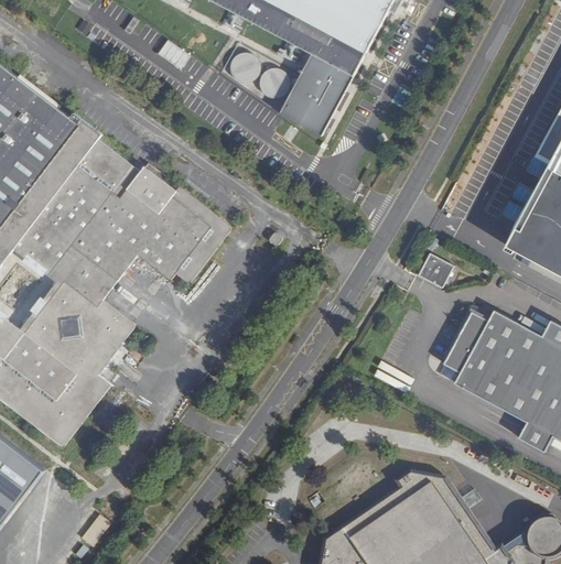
[(203,0),(309,55),(352,78),(385,15),(390,18),(400,0),(203,0)]
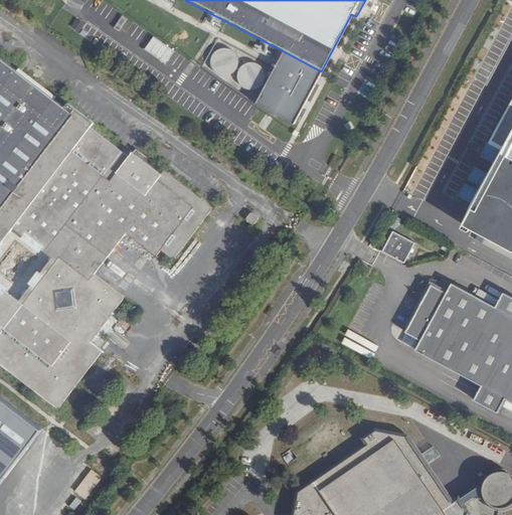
[(222,48),(218,48),(215,50),(212,52),(210,55),(209,58),(208,62),(209,65),(210,68),(211,71),(214,72),(217,74),(224,75),(226,74),(230,73),(232,70),(235,67),(235,61),(236,59),(234,54),(230,50),(227,48),(222,48)]
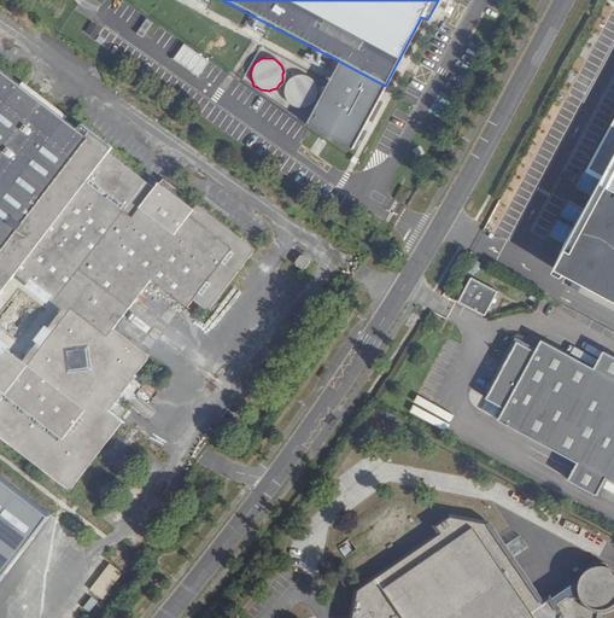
[(385,86),(338,60),(304,124),(350,149),(385,86)]
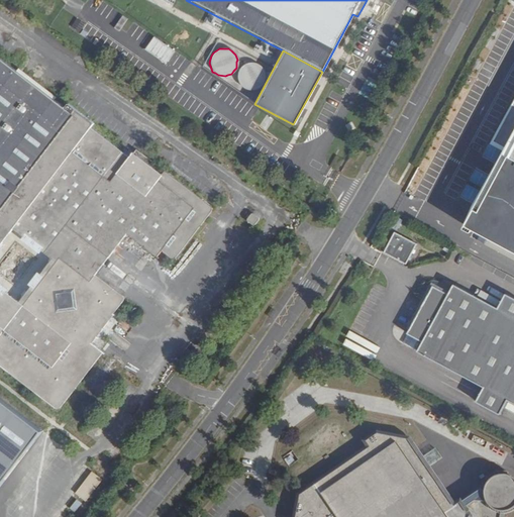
[(65,109),(0,59),(0,367),(58,411),(101,353),(91,344),(123,302),(123,297),(96,276),(127,235),(157,259),(161,253),(171,260),(176,256),(211,212),(212,207),(166,172),(162,177),(132,153),(128,159),(91,129),(95,124),(69,104),(65,109)]
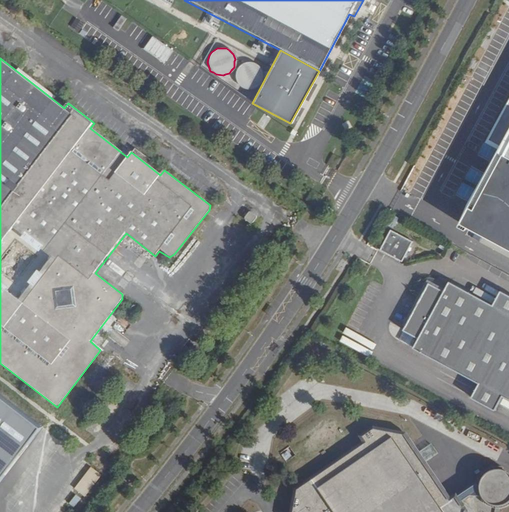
[(247,61),(244,62),(239,64),(235,68),(234,71),(233,75),(234,78),(234,81),(236,84),(238,86),(249,89),(255,87),(259,84),(261,78),(262,72),(259,68),(256,64),(252,62),(247,61)]
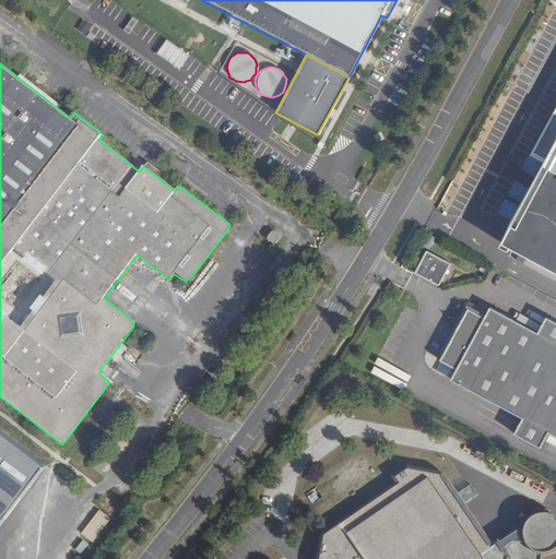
[(500,106),(511,111),(520,94),(508,88),(500,106)]
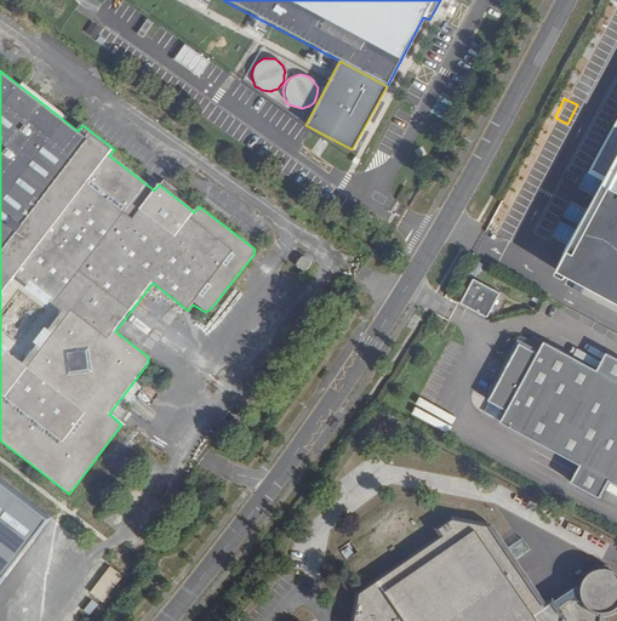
[(616,174),(566,268),(616,295),(616,174)]
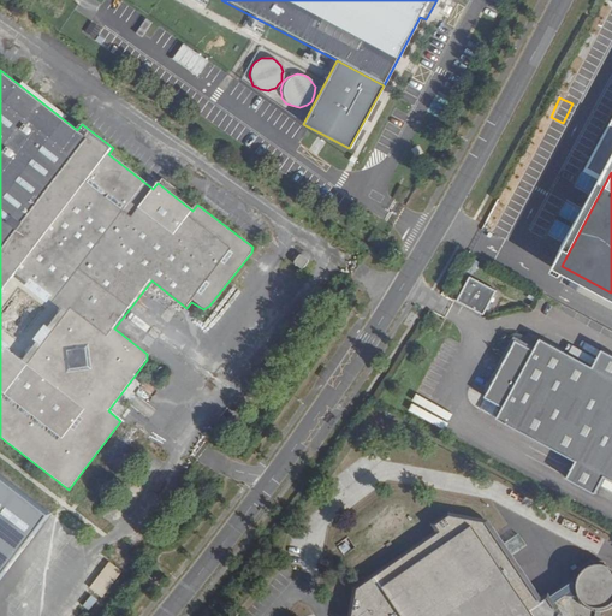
[(524,214),(535,188),(520,181),(507,207),(524,214)]
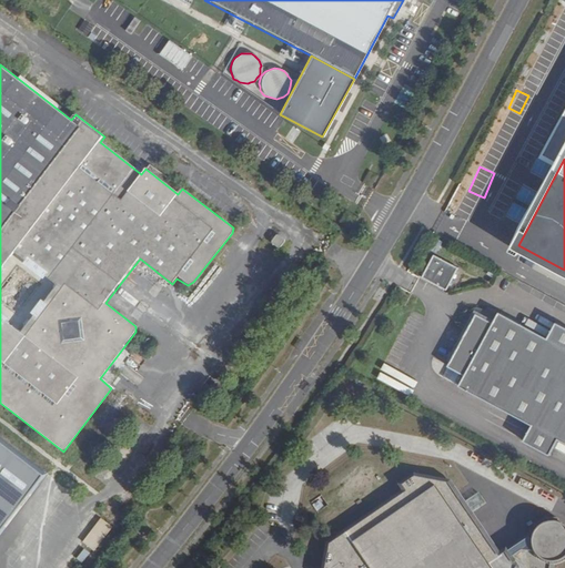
[(280,250),(285,242),(278,236),(272,244),(280,250)]
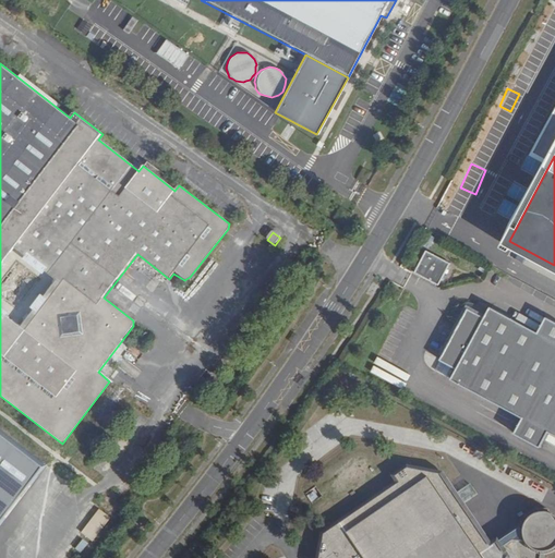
[(418,247),(406,269),(430,282),(442,261),(418,247)]
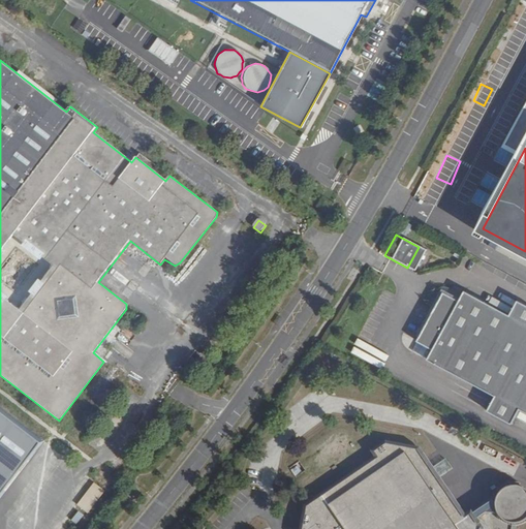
[(458,300),(441,291),(415,340),(431,348),(426,359),(494,395),(518,408),(525,411),(525,322),(508,314),(463,289),(458,300)]
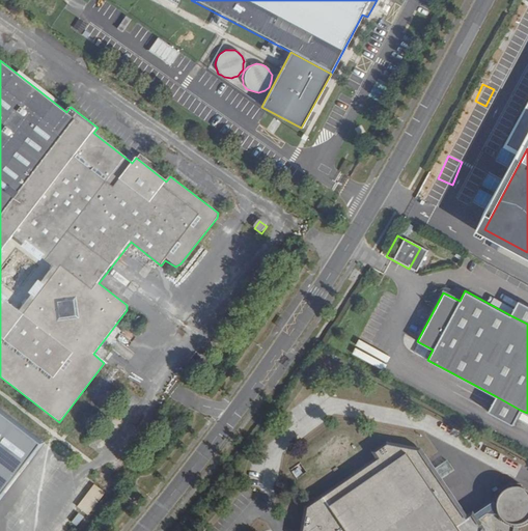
[(527,305),(519,301),(510,315),(527,324),(527,305)]
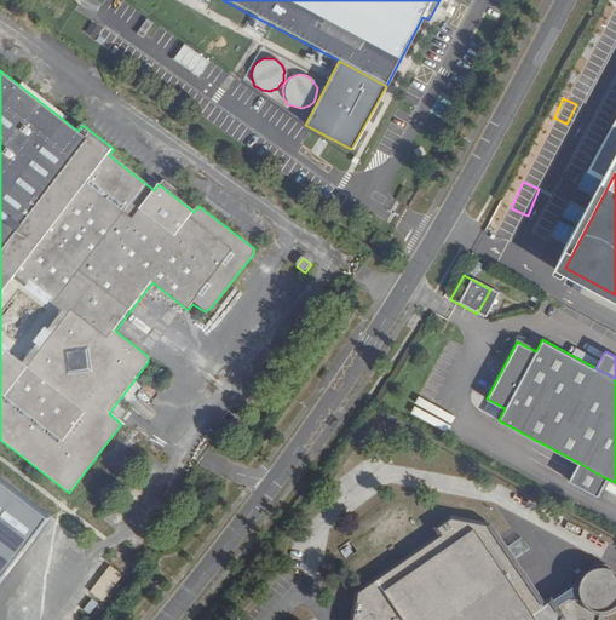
[(606,478),(579,463),(570,481),(598,495),(606,478)]
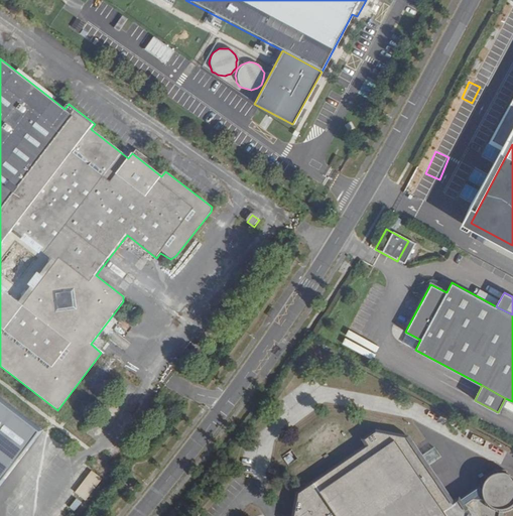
[(0,479),(39,429),(0,399),(0,479)]
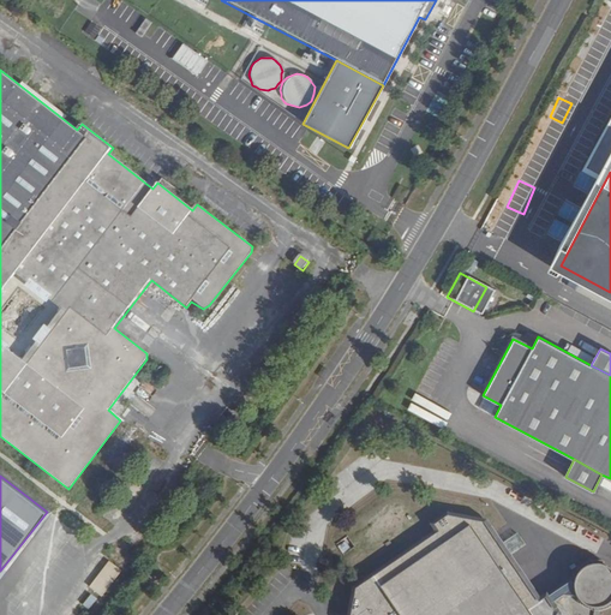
[(426,527),(431,532),(349,589),(345,614),(593,614),(594,614),(600,614),(609,609),(610,604),(610,579),(605,573),(594,571),(589,571),(574,575),(538,601),(486,524),(444,515),(426,527)]
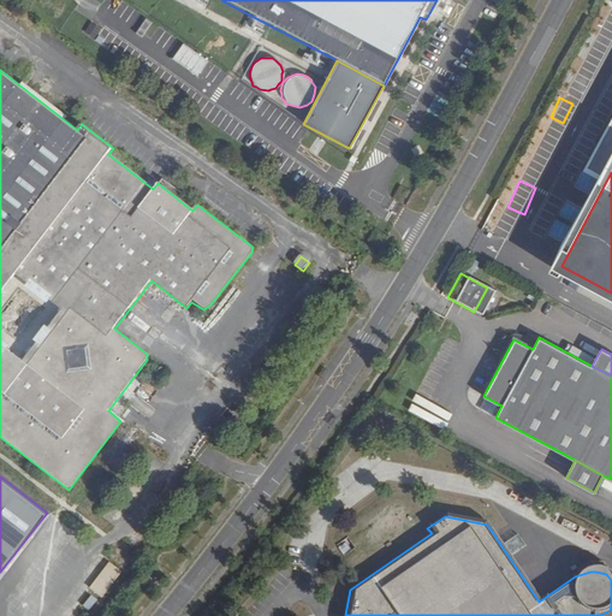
[(514,550),(521,545),(516,534),(507,539),(514,550)]
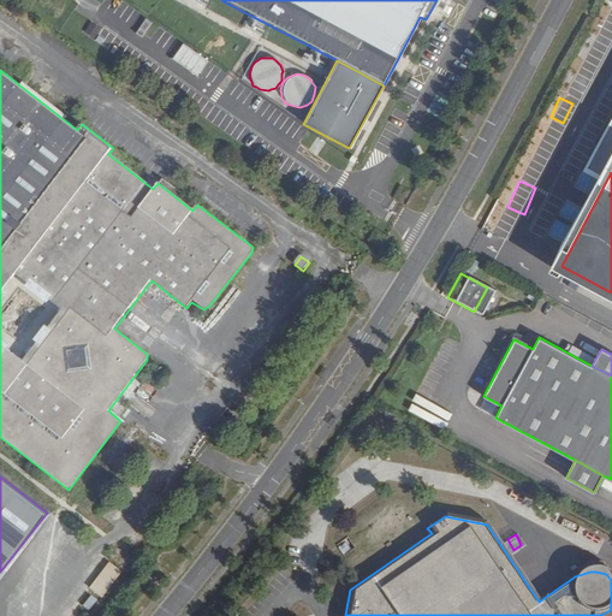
[(349,551),(343,543),(336,548),(340,556),(349,551)]
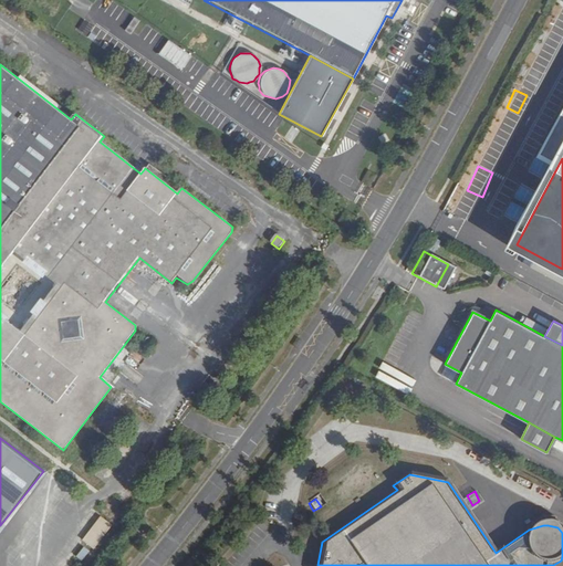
[(94,549),(112,527),(100,519),(83,541),(94,549)]
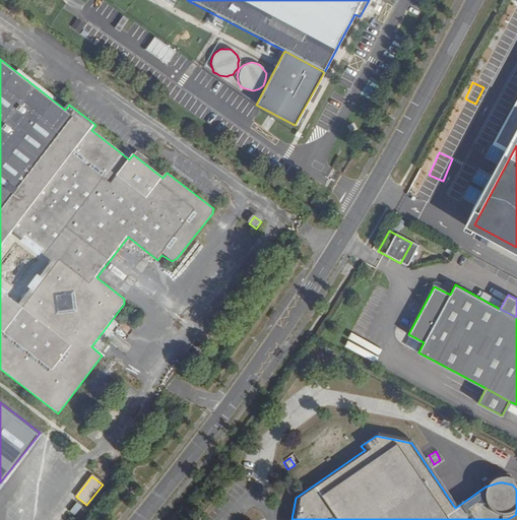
[(66,510),(72,514),(78,506),(73,502),(66,510)]
